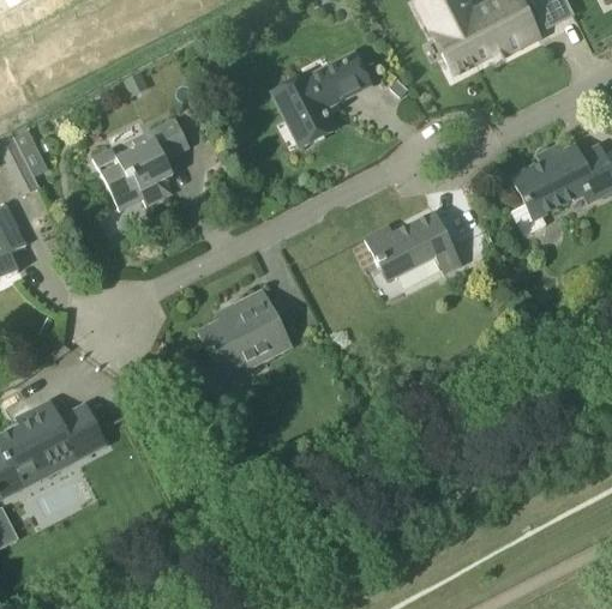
[(492,0),(472,11),(467,0),(456,0),(433,12),(431,11),(427,12),(427,14),(426,16),(433,30),(455,73),(493,53),(496,59),(539,36),(520,0),(492,0)]
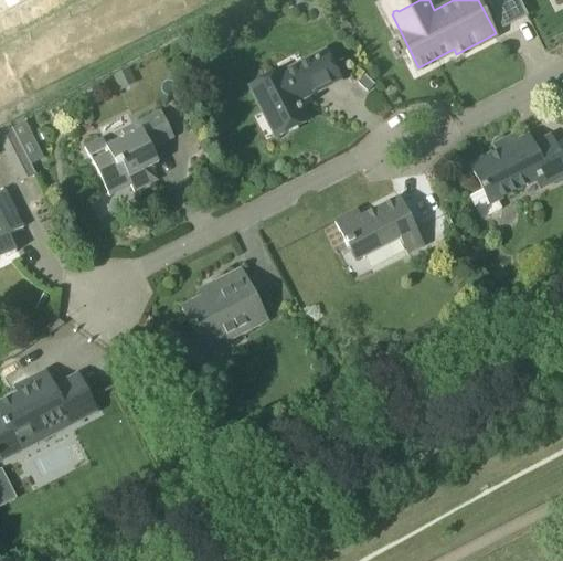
[(298,98),(340,76),(327,52),(285,73),(284,70),(254,84),(278,134),(308,118),(298,98)]
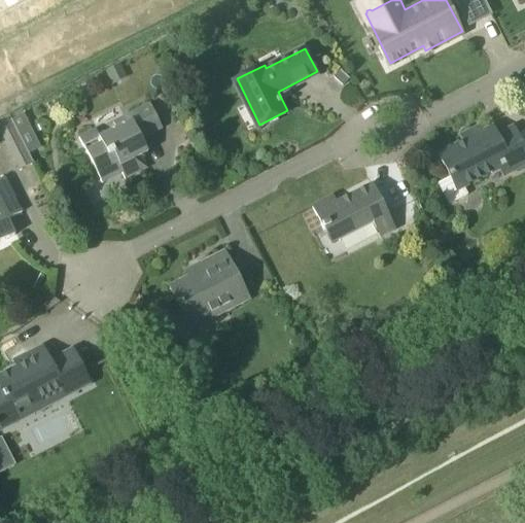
[(121,62),(106,70),(113,82),(128,75),(121,62)]
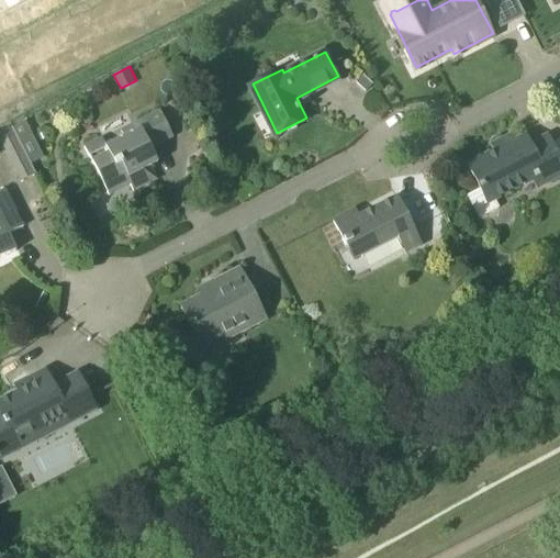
[(86,143),(93,159),(110,192),(132,181),(135,188),(158,176),(152,163),(159,159),(153,146),(175,135),(161,109),(137,121),(141,127),(109,144),(103,134),(86,143)]
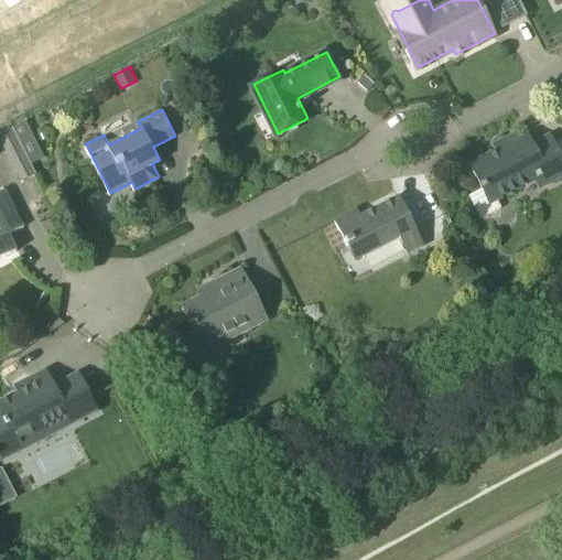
[(13,127),(0,133),(24,179),(36,172),(13,127)]
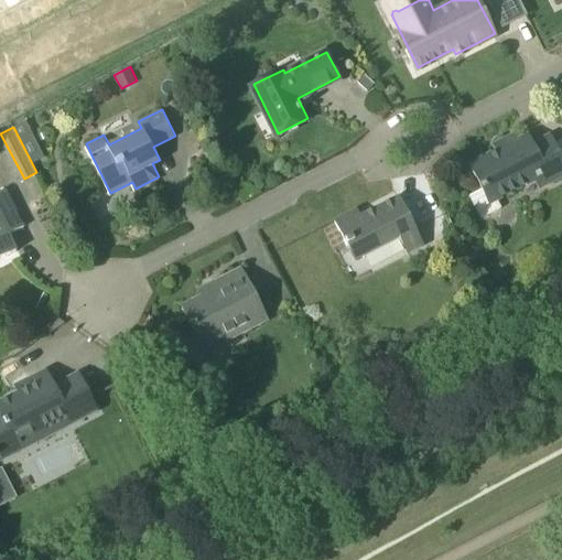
[(532,142),(529,135),(510,144),(507,138),(495,143),(498,150),(472,163),(490,201),(547,173),(550,181),(561,174),(561,155),(550,133),(532,142)]
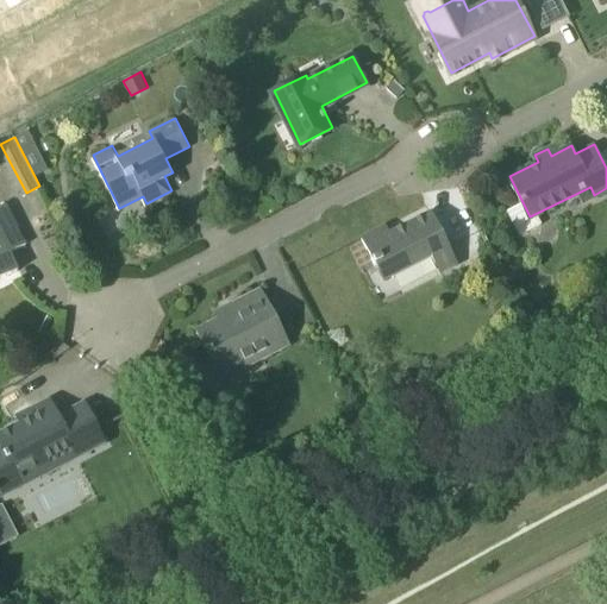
[(7,202),(0,206),(0,277),(19,269),(10,251),(27,241),(7,202)]
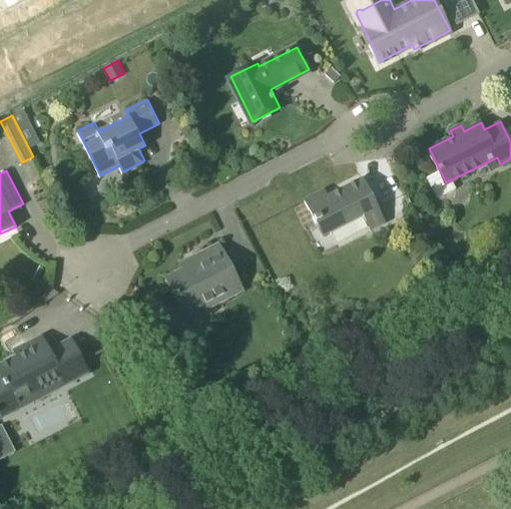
[(325,188),(306,198),(316,220),(325,216),(332,230),(364,215),(371,228),(385,221),(364,177),(329,194),(325,188)]
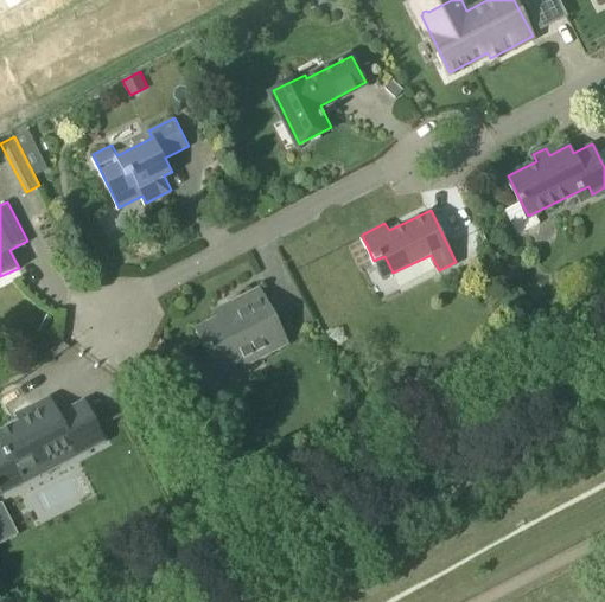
[(260,356),(284,344),(272,319),(275,316),(260,286),(233,300),(236,307),(197,327),(209,352),(212,350),(221,364),(255,347),(260,356)]
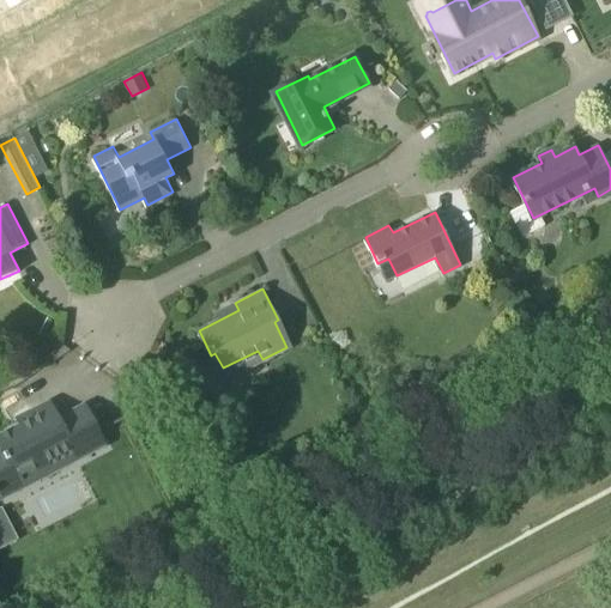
[(0,450),(0,498),(107,443),(86,403),(59,417),(50,400),(18,417),(23,424),(0,435),(0,443),(2,450),(0,450)]
